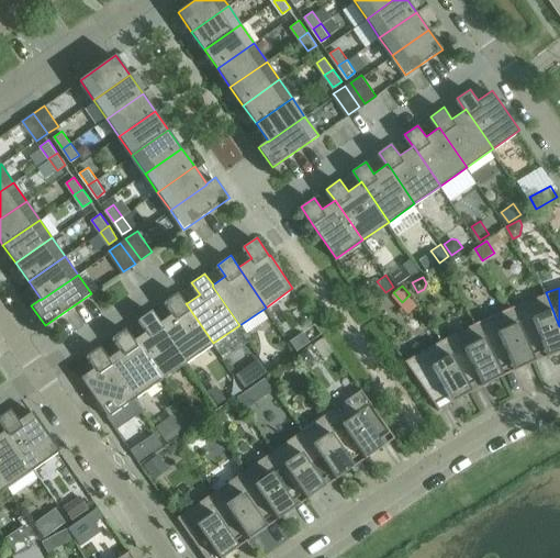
[(174,312),(160,322),(159,322),(187,361),(213,343),(186,303),(187,303),(178,292),(165,301),(174,312)]
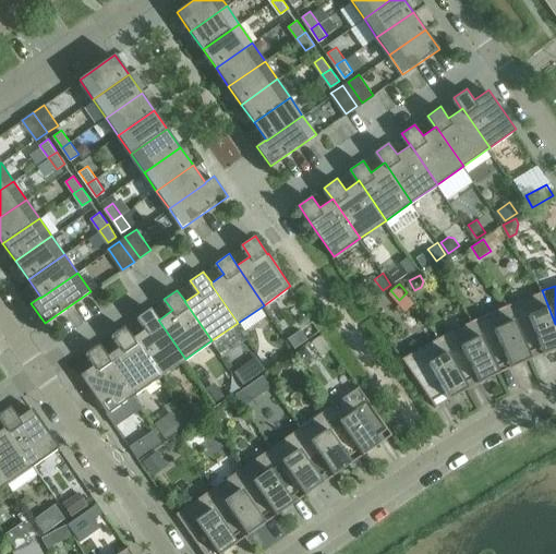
[(555,324),(542,290),(507,304),(531,358),(555,348),(555,324)]
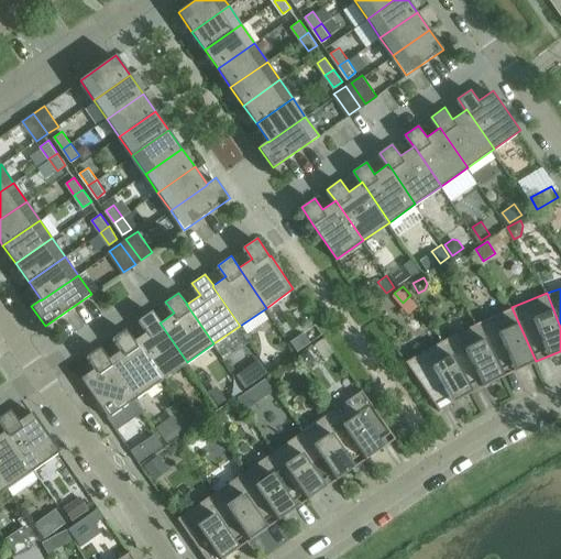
[(512,307),(476,322),(504,375),(536,361),(512,307)]
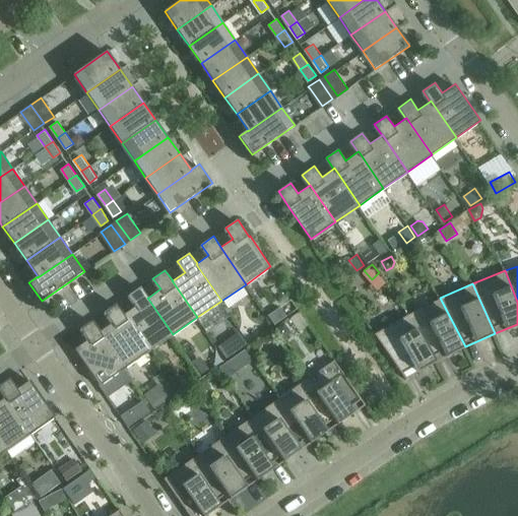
[(136,306),(124,314),(149,351),(173,334),(147,298),(148,298),(141,286),(129,295),(136,306)]
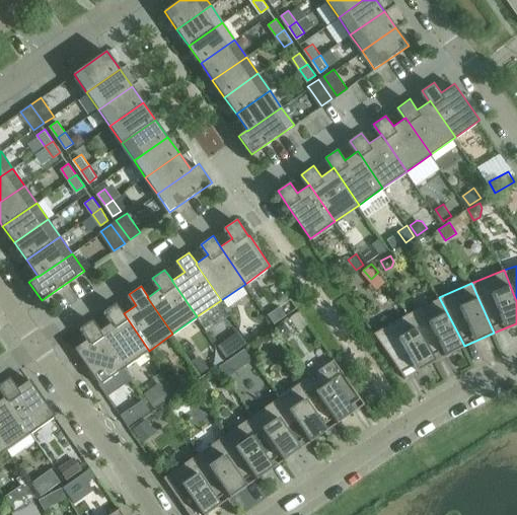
[(439,297),(408,313),(435,361),(464,346),(439,297)]
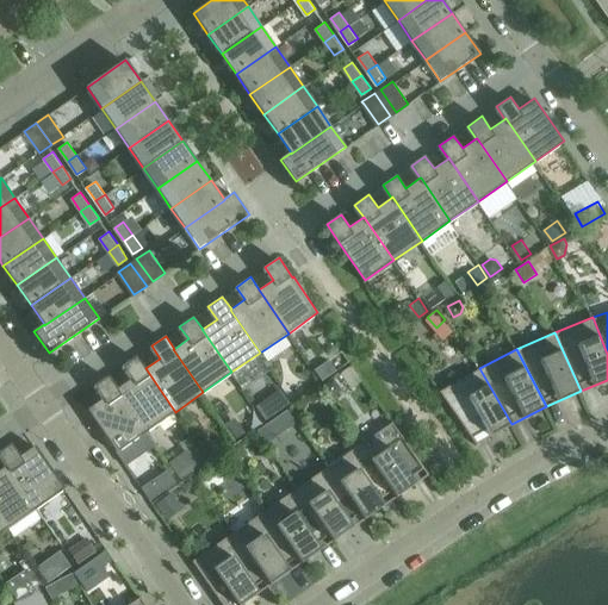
[(131,378),(118,387),(117,388),(147,431),(175,412),(146,368),(137,355),(123,366),(131,378)]
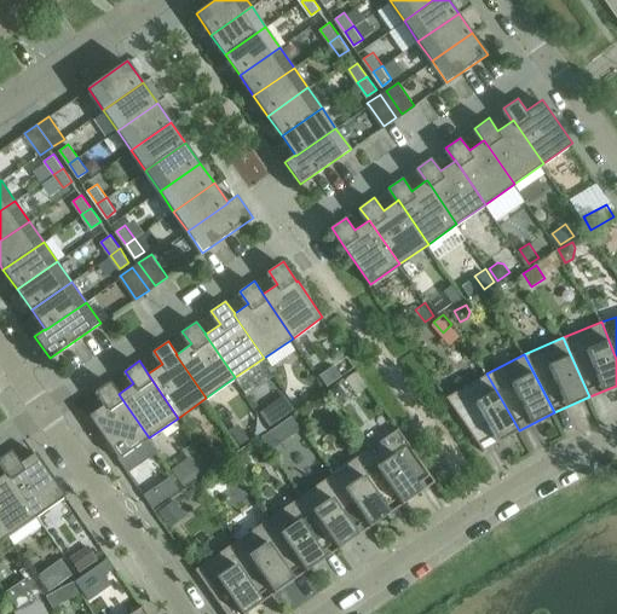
[(334,363),(321,372),(328,383),(342,374),(334,363)]
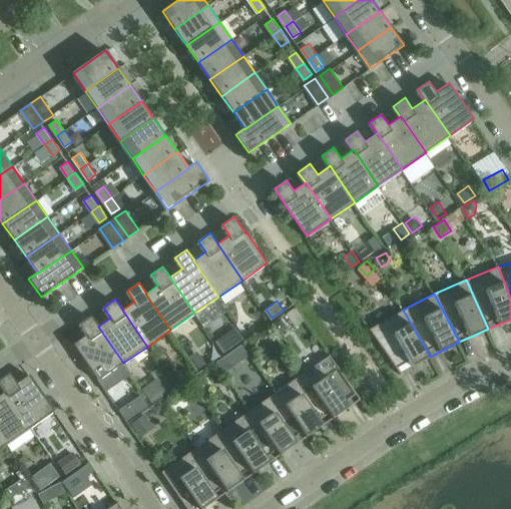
[(430,357),(403,310),(370,328),(401,373),(430,357)]
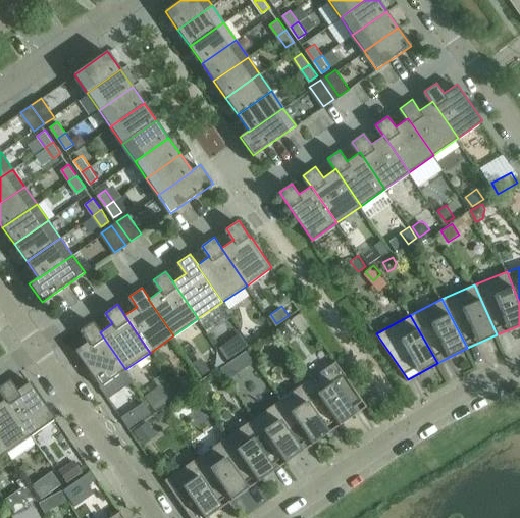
[(89,341),(75,350),(101,386),(125,369),(100,332),(101,331),(93,321),(81,329),(89,341)]
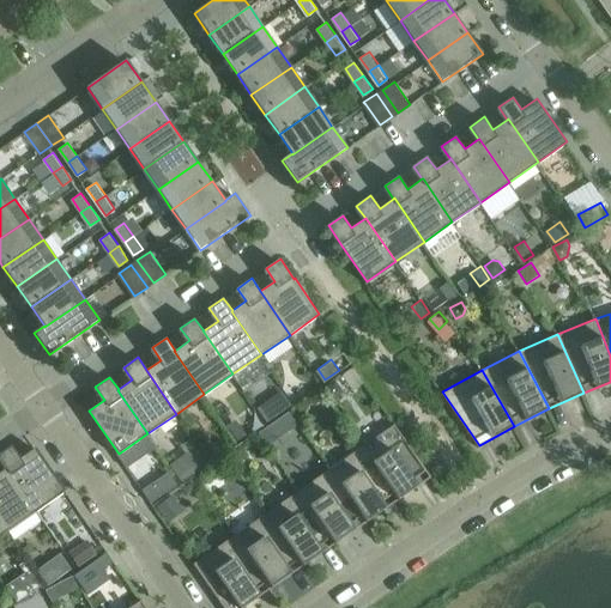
[(270,399),(258,406),(267,420),(279,413),(270,399)]
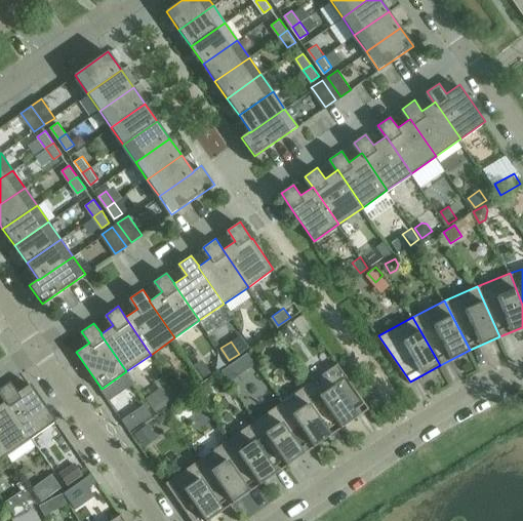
[(233,362),(223,369),(230,381),(240,373),(233,362)]
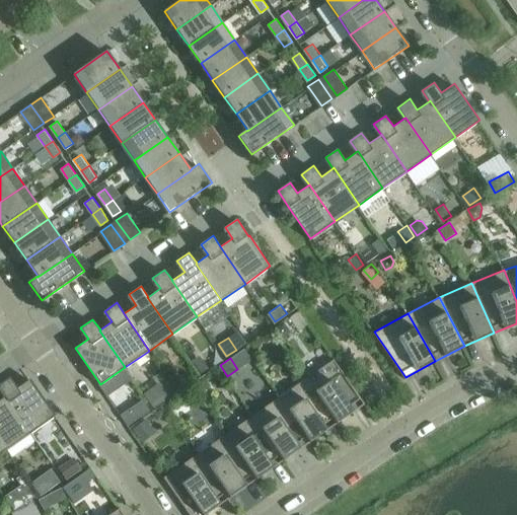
[(335,358),(307,377),(339,422),(366,402),(335,358)]
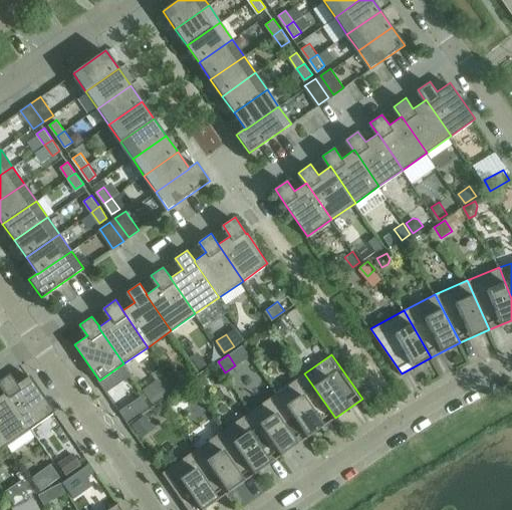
[(203,357),(196,362),(200,368),(208,363),(203,357)]
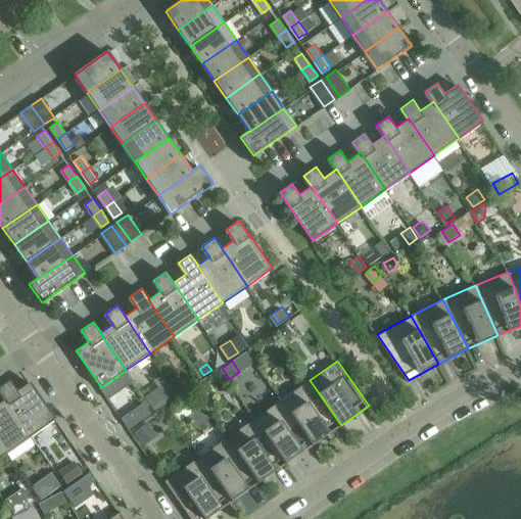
[(0,386),(0,390),(5,398),(6,398),(32,435),(56,418),(31,381),(17,390),(10,380),(0,386)]
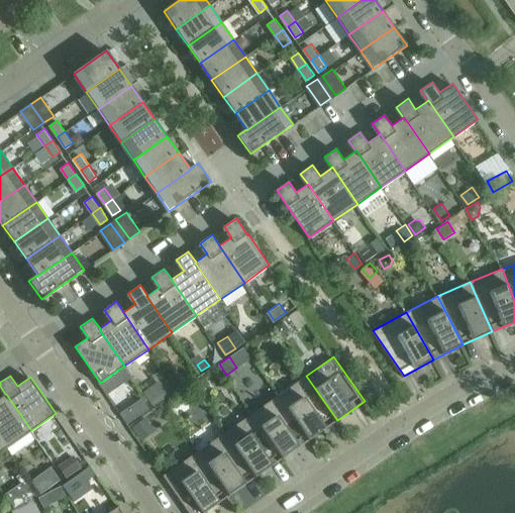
[(306,376),(279,394),(310,438),(337,420),(306,376)]
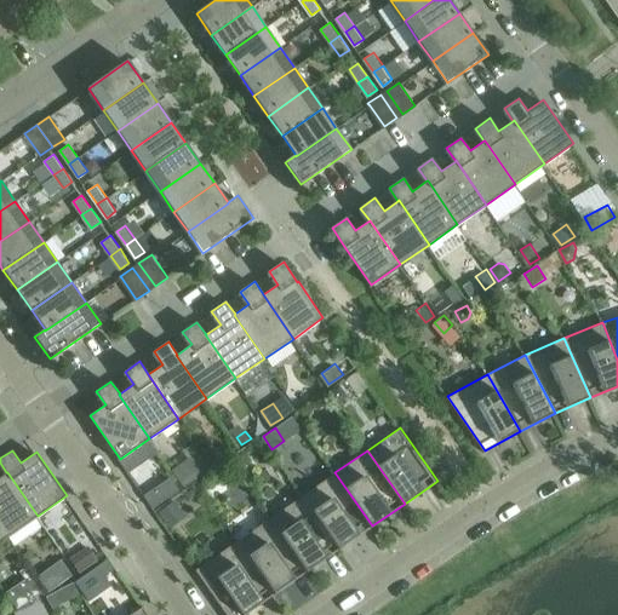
[(186,460),(172,469),(184,486),(198,477),(186,460)]
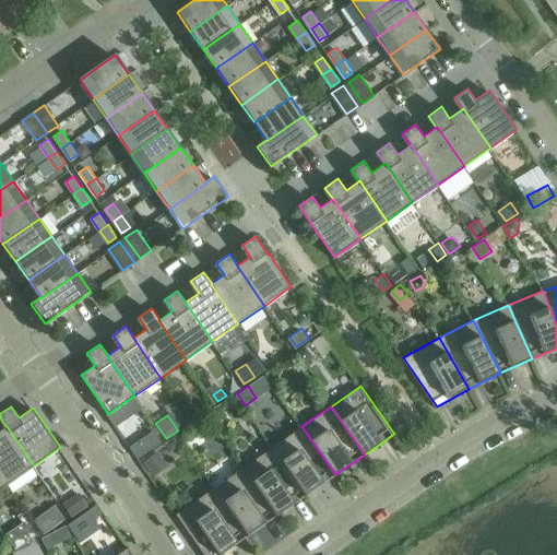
[(0,472),(8,484),(34,465),(7,426),(6,426),(0,430),(0,472)]
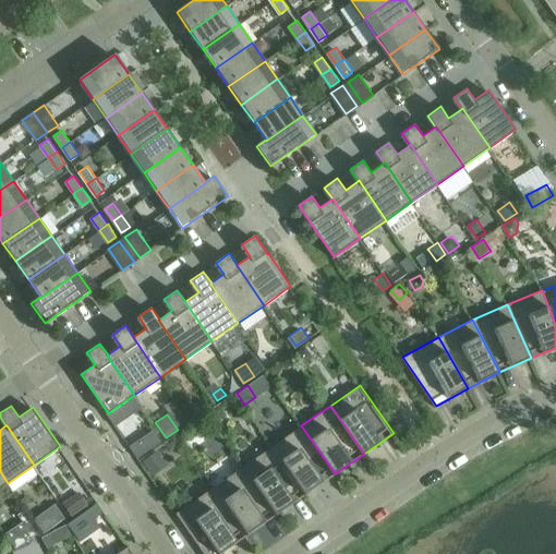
[(301,425),(273,446),(306,494),(335,473),(301,425)]
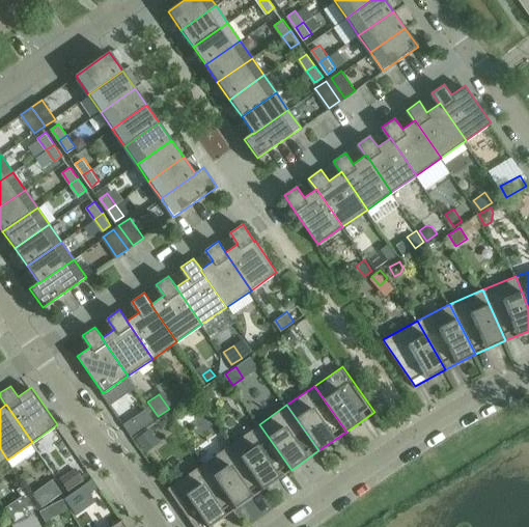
[(146,407),(123,423),(131,434),(155,418),(146,407)]
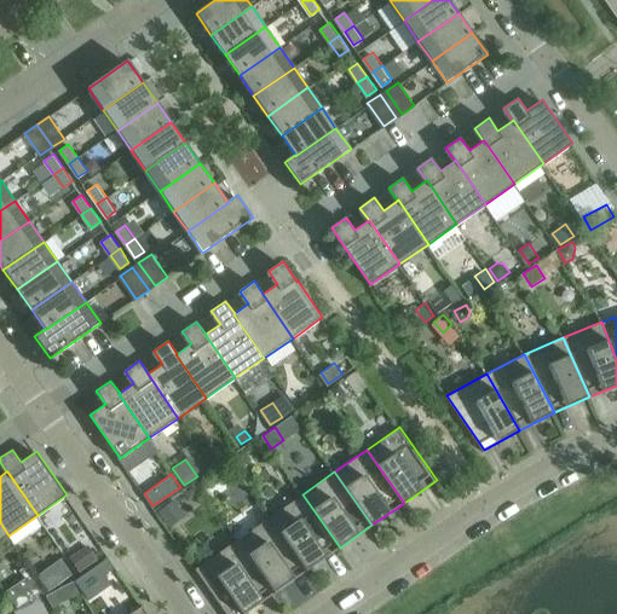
[(303,494),(271,516),(309,569),(340,548),(303,494)]
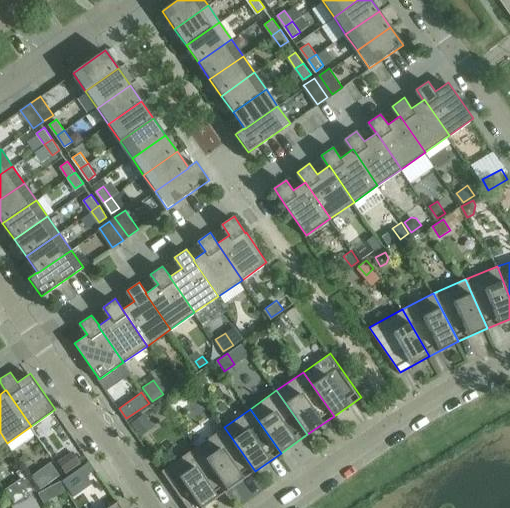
[(145,412),(131,422),(138,432),(152,422),(145,412)]
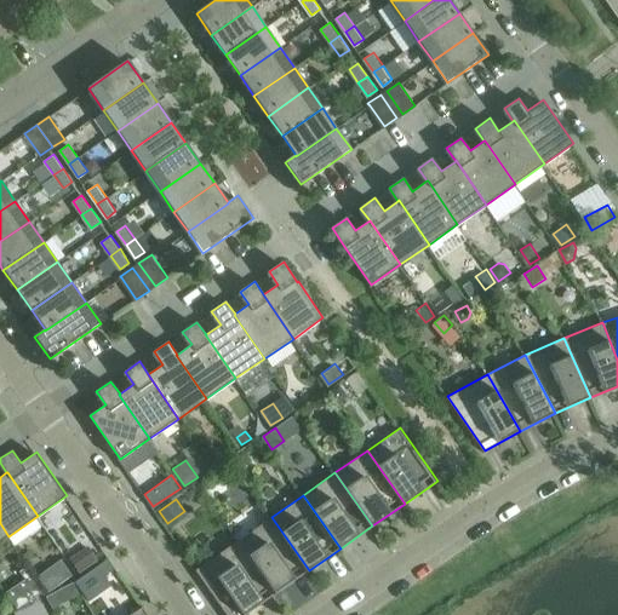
[(272,517),(239,539),(276,593),(309,570),(272,517)]
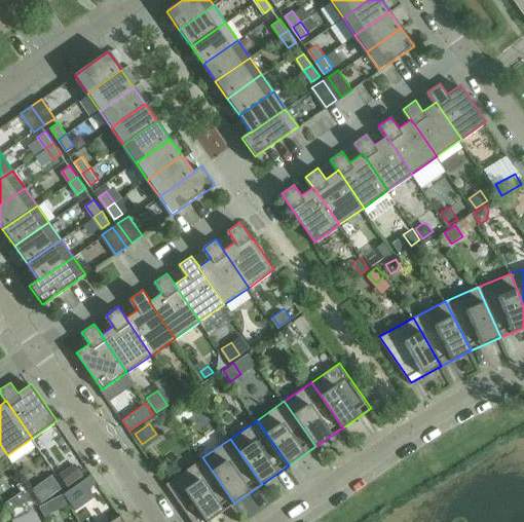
[(207,521),(234,504),(202,457),(166,483),(193,521),(207,521)]
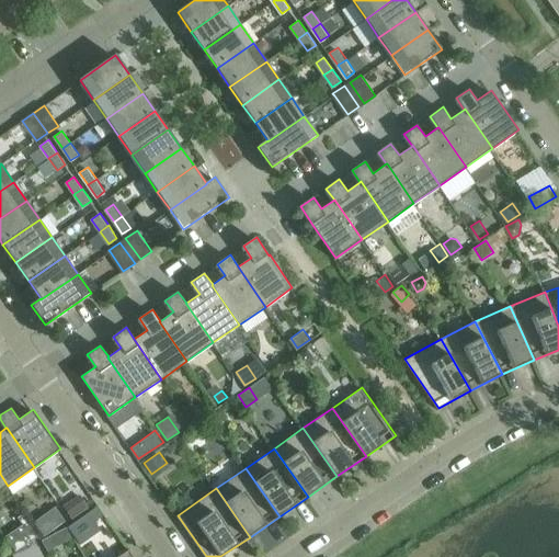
[(81,493),(65,504),(73,518),(90,506),(81,493)]
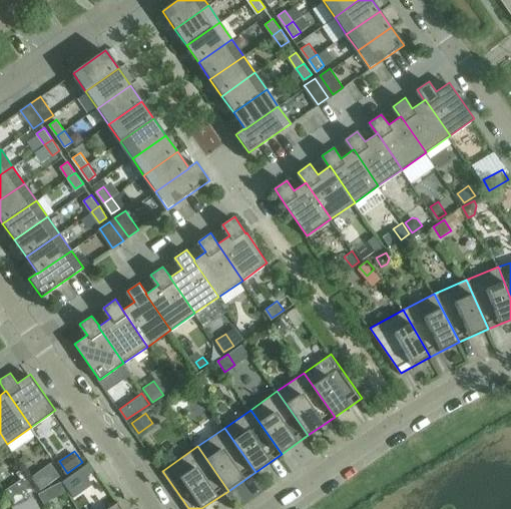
[(89,461),(62,479),(73,495),(92,482),(86,474),(95,469),(89,461)]
